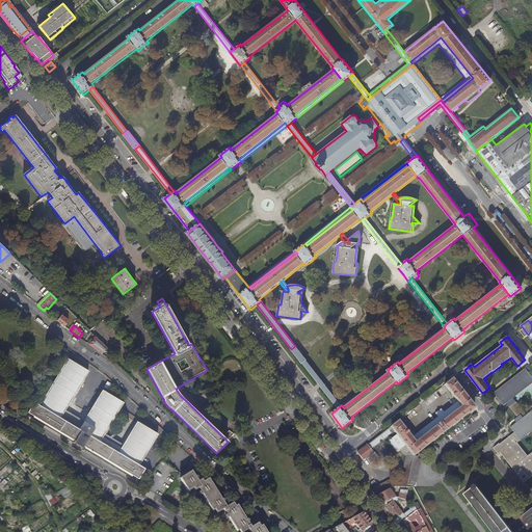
[(88,345),(102,354),(107,348),(96,338),(92,341),(89,344),(88,345)]
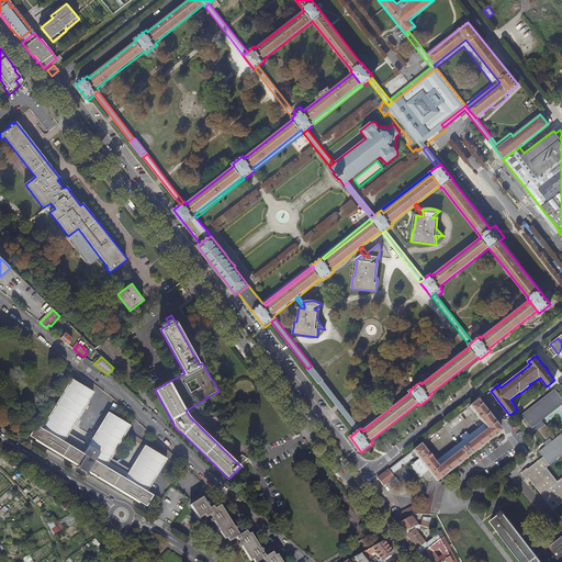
[(318,384),(319,383),(323,381),(324,380),(312,366),(307,369),(318,384)]
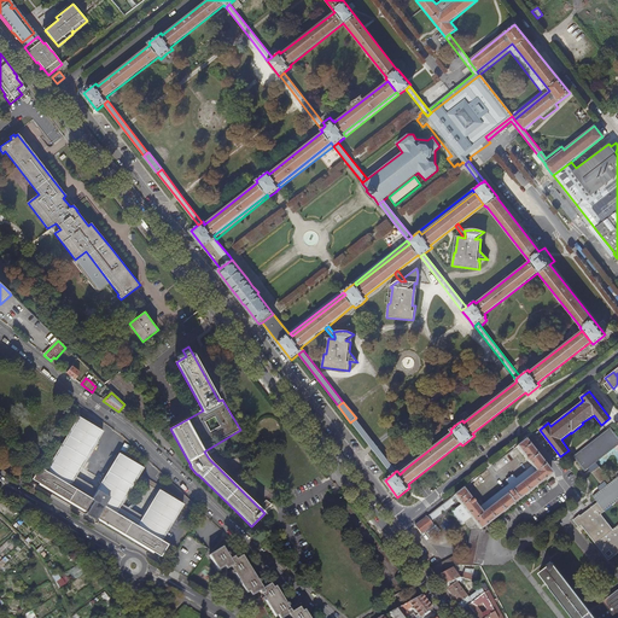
[(161,540),(182,503),(159,490),(144,518),(121,505),(140,472),(126,462),(127,461),(117,456),(97,490),(75,477),(103,431),(79,417),(46,471),(39,467),(31,479),(87,512),(89,509),(98,514),(95,518),(161,557),(168,544),(161,540)]
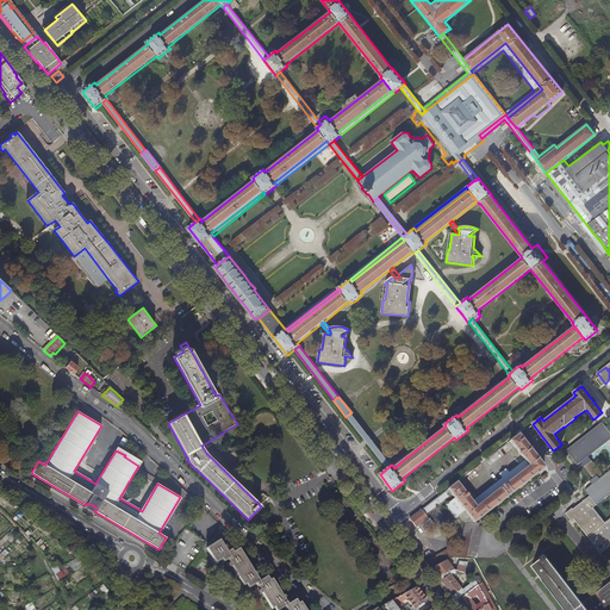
[(347,416),(387,468),(391,465),(350,414),(347,416)]
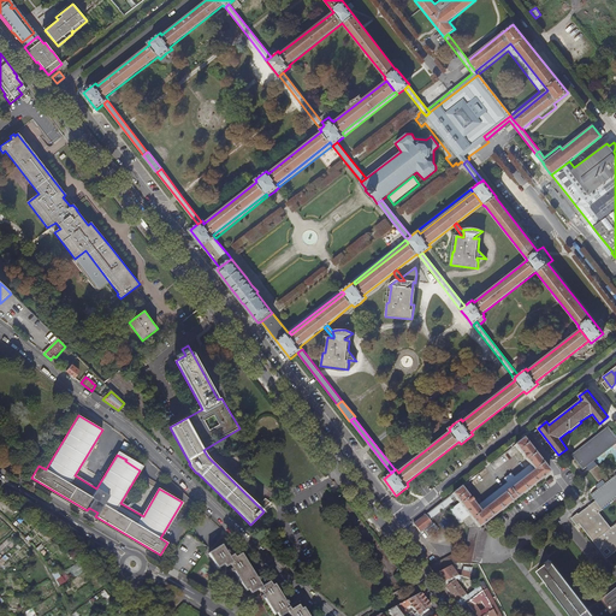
[(615,436),(608,426),(570,455),(582,471),(615,443),(615,436)]
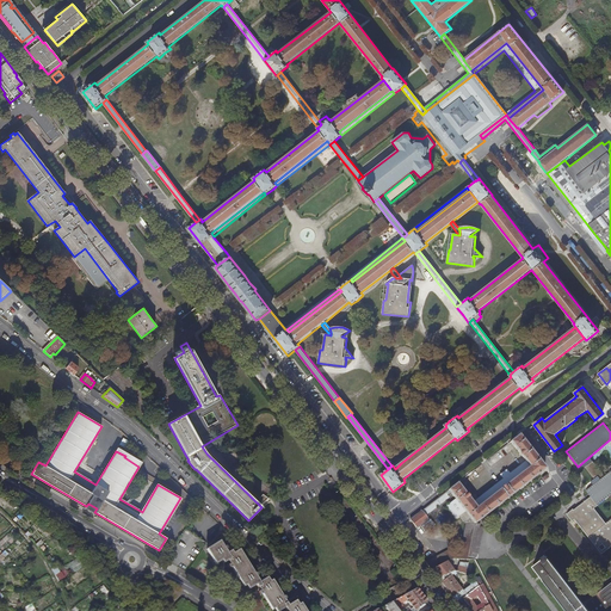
[(466,512),(470,519),(475,524),(545,469),(519,436),(511,443),(525,462),(511,474),(507,470),(501,475),(504,479),(473,504),(457,485),(445,494),(448,495),(450,493),(456,500),(451,504),(461,516),(466,512)]
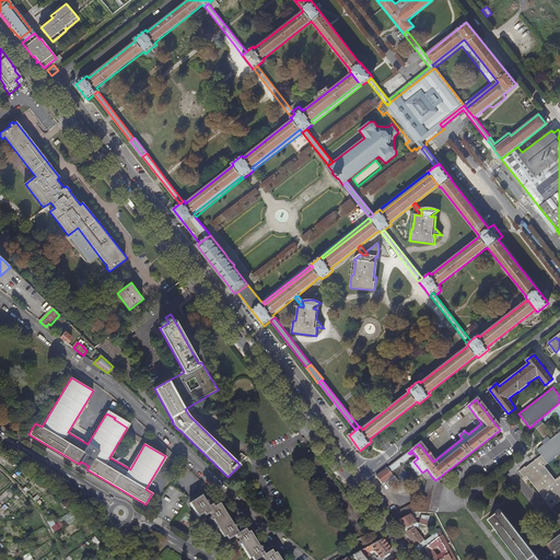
[(108,410),(106,413),(115,418),(114,419),(127,428),(129,423),(108,410)]
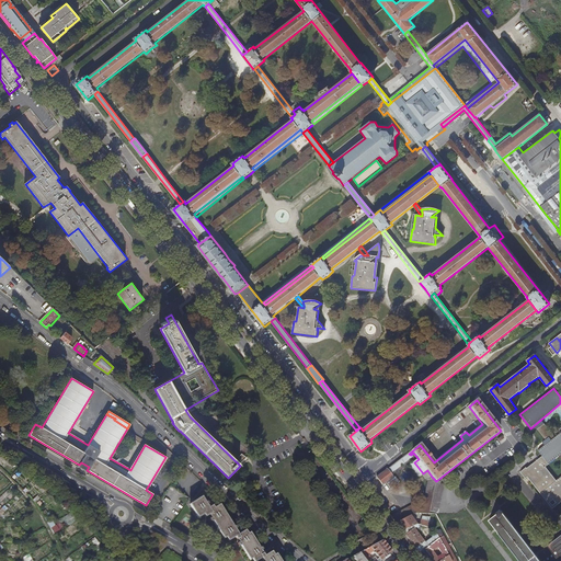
[(542,423),(536,428),(545,439),(551,434),(542,423)]
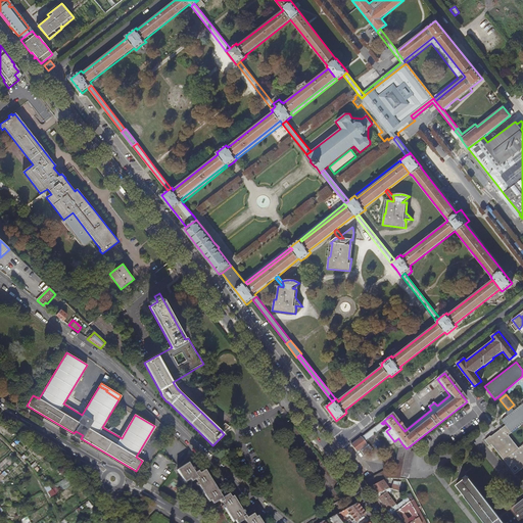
[(522,444),(518,448),(518,447),(509,435),(522,423),(522,402),(502,420),(506,425),(491,436),(490,436),(484,440),(489,446),(491,445),(503,460),(509,468),(515,463),(521,470),(522,468),(522,444)]
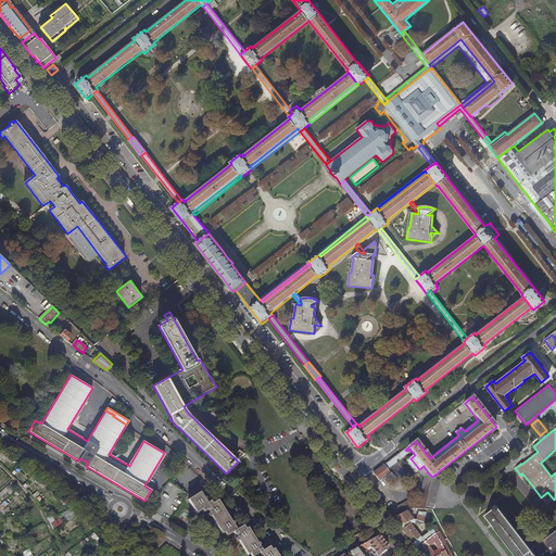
[(433,429),(424,437),(428,441),(438,433),(433,429)]
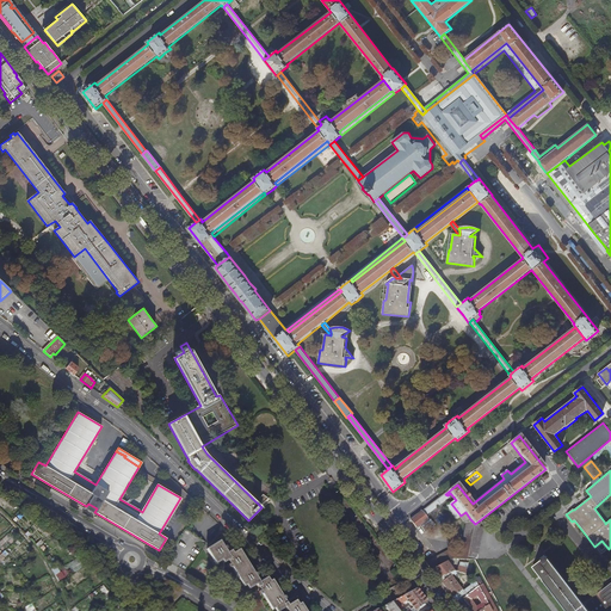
[(443,495),(423,512),(426,517),(446,500),(443,495)]
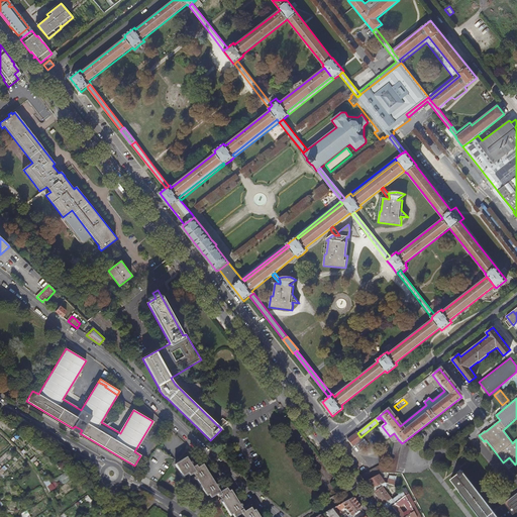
[(386,439),(390,436),(382,426),(378,428),(382,434),(383,433),(384,435),(383,435),(386,439)]
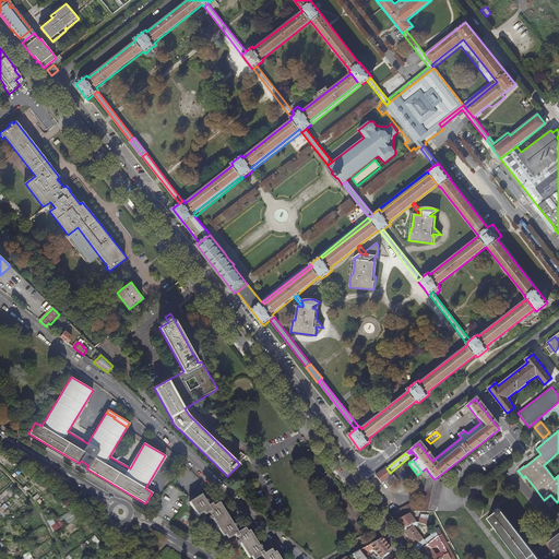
[(390,473),(387,468),(373,478),(379,486),(381,484),(382,484),(392,476),(390,473)]
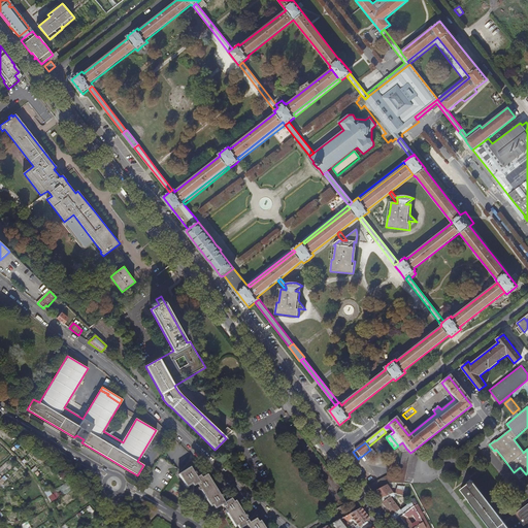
[(398,446),(403,454),(403,451),(406,449),(402,442),(398,446)]
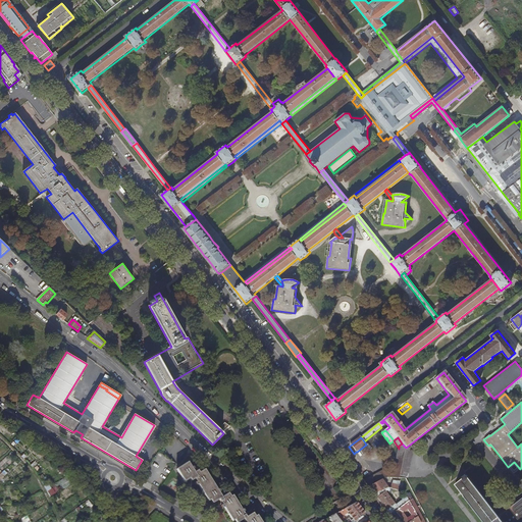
[(382,440),(380,438),(369,448),(371,450),(382,440)]
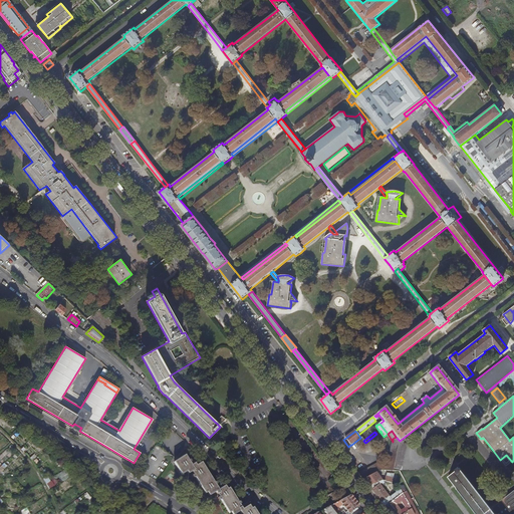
[(380,463),(358,474),(362,479),(376,472),(381,470),(400,470),(402,470),(407,445),(399,443),(400,442),(400,441),(396,437),(393,439),(393,442),(389,464),(380,463)]
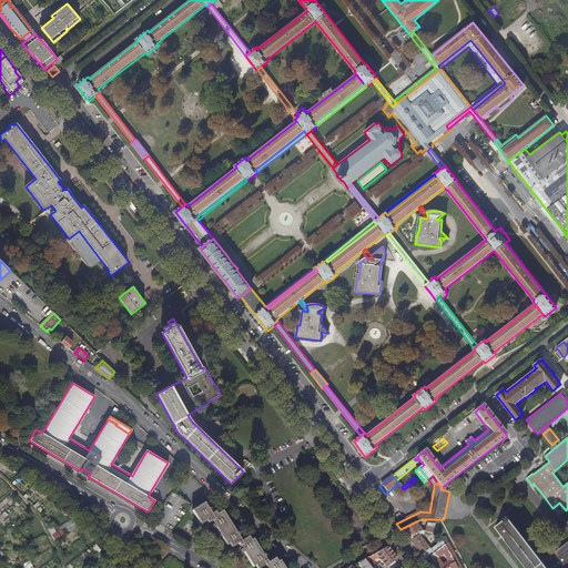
[(375,489),(372,493),(391,517),(394,514),(378,495),(379,495),(375,489)]
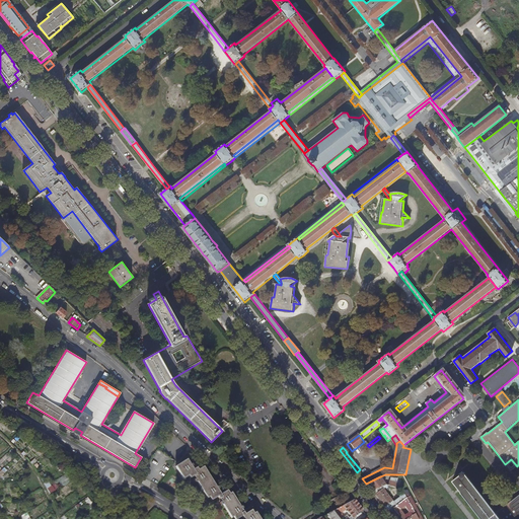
[(512,470),(517,466),(511,459),(505,464),(511,471),(512,470)]
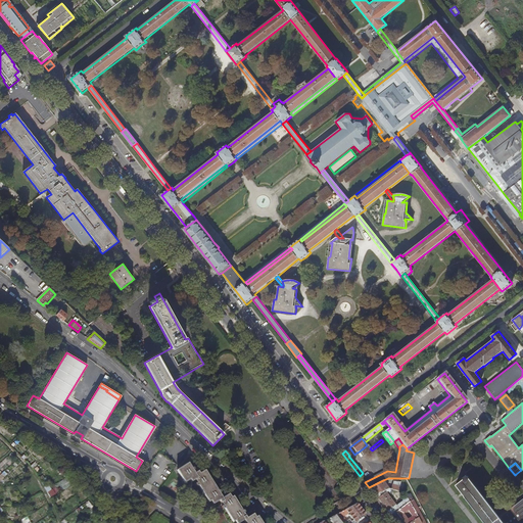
[(222,500),(205,472),(199,475),(198,472),(194,474),(188,464),(177,471),(185,483),(190,480),(192,483),(195,480),(208,503),(210,502),(212,505),(220,501),(233,522),(235,521),(236,522),(239,522),(244,521),(245,522),(260,522),(257,517),(254,518),(252,515),(246,519),(233,497),(231,498),(229,495),(222,500)]
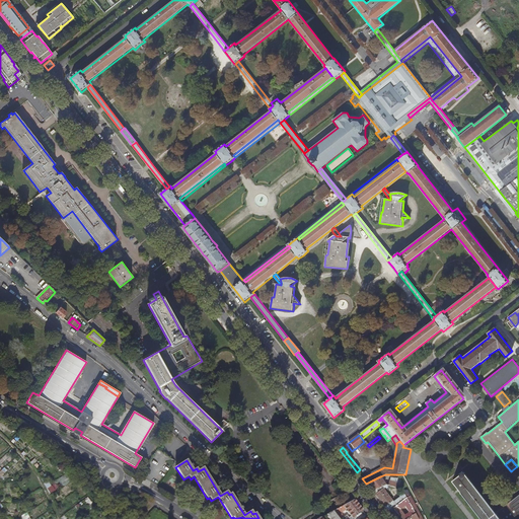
[(518,518),(518,496),(496,515),(468,479),(463,473),(462,472),(459,474),(460,475),(452,482),(457,489),(480,518),(518,518)]
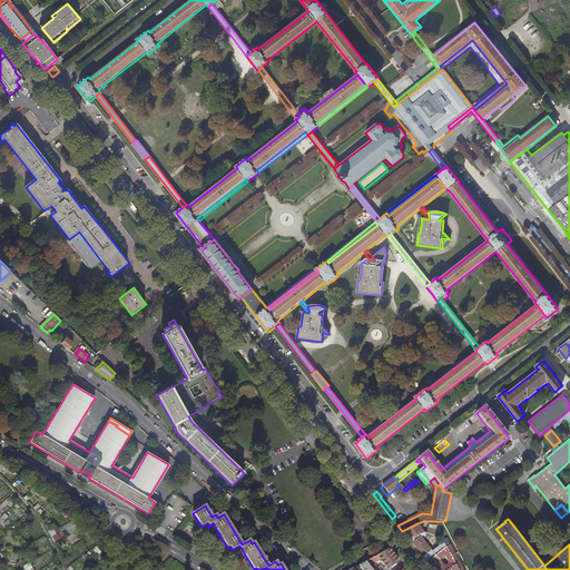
[(418,523),(402,531),(409,540),(423,533),(418,523)]
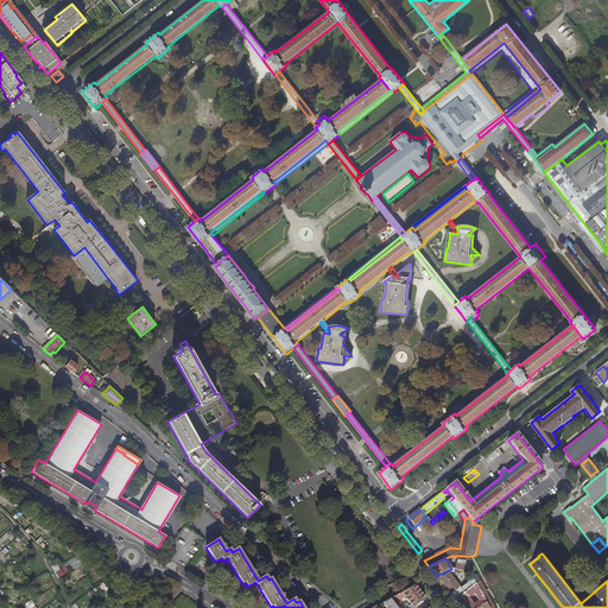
[(466,564),(466,562),(457,561),(455,570),(458,571),(463,572),(464,568),(467,568),(468,564),(466,564)]
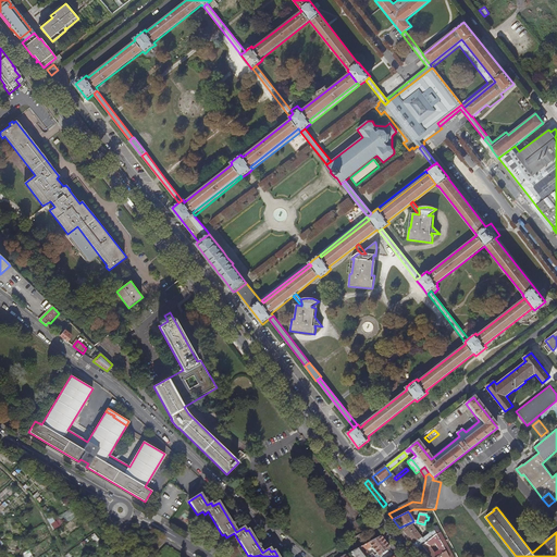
[(60,517),(54,519),(53,517),(49,519),(53,529),(63,524),(60,517)]
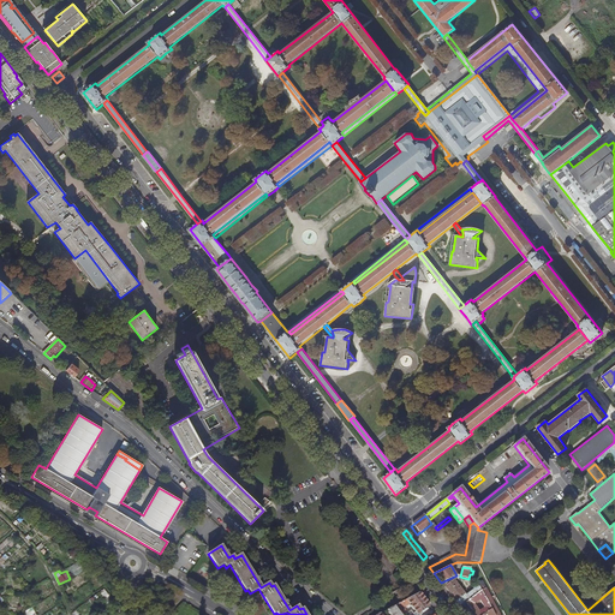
[(457,575),(441,583),(460,608),(482,592),(477,586),(473,589),(475,591),(471,595),(470,593),(466,596),(454,580),(457,579),(459,581),(464,578),(460,577),(457,575)]
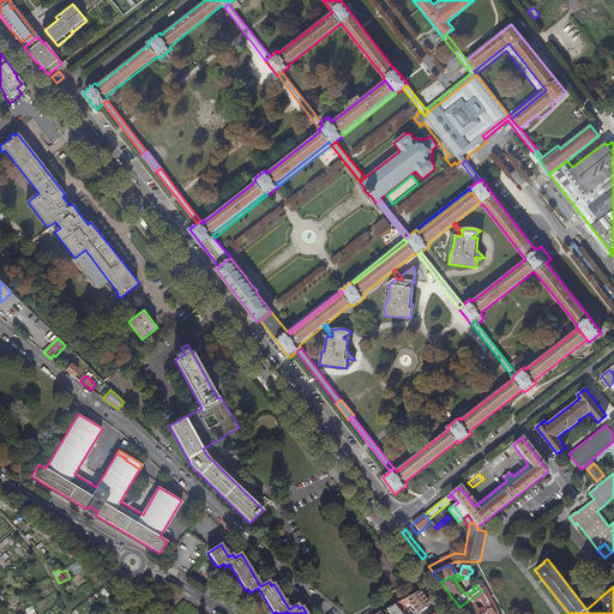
[(486,601),(491,599),(481,582),(476,584),(476,585),(481,591),(486,601)]
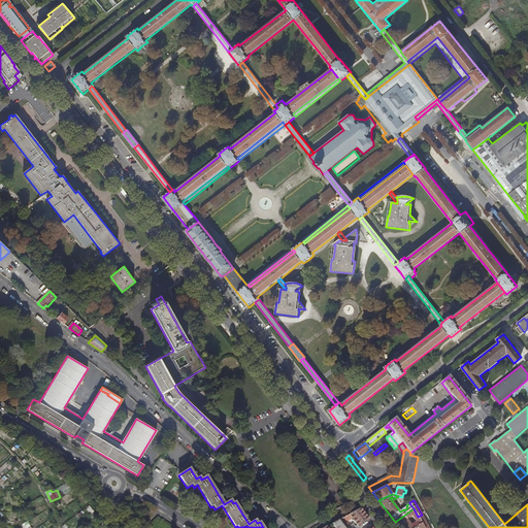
[(395,522),(400,527),(416,527),(422,524),(418,517),(414,508),(395,522)]
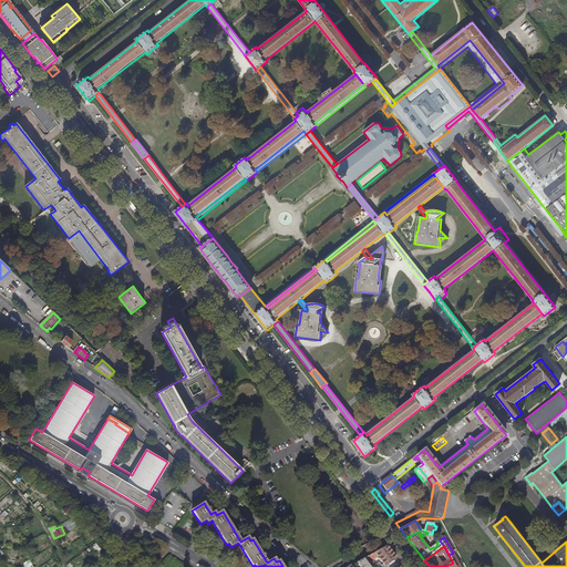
[(397,559),(388,547),(364,559),(371,566),(372,566),(374,566),(371,562),(379,557),(385,566),(390,565),(393,562),(397,559)]
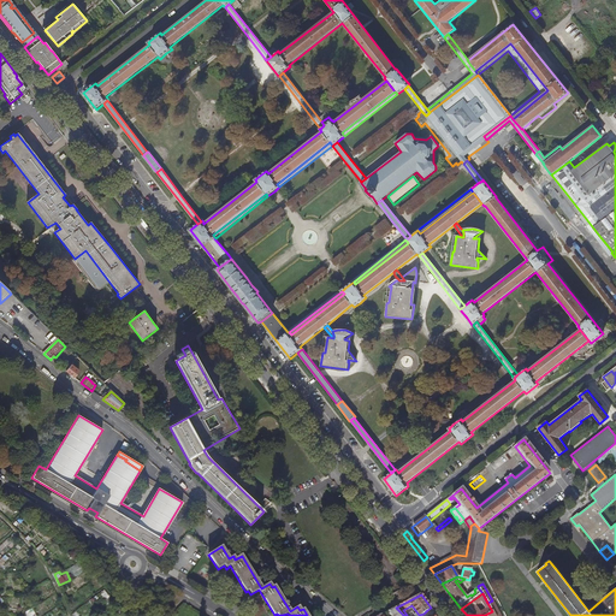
[(501,615),(492,600),(487,603),(492,611),(493,615),(501,615)]
